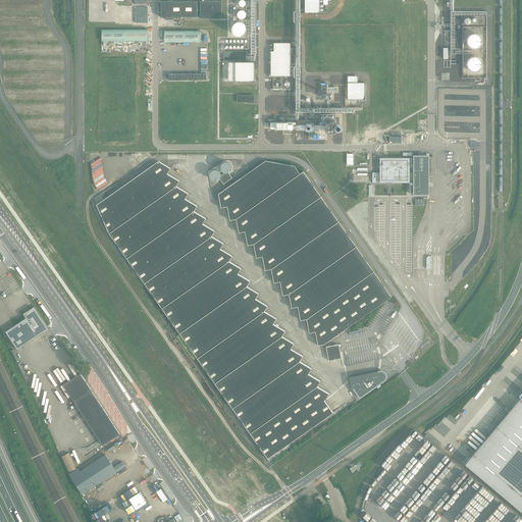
[(109,0),(94,0),(94,18),(110,18),(109,0)]
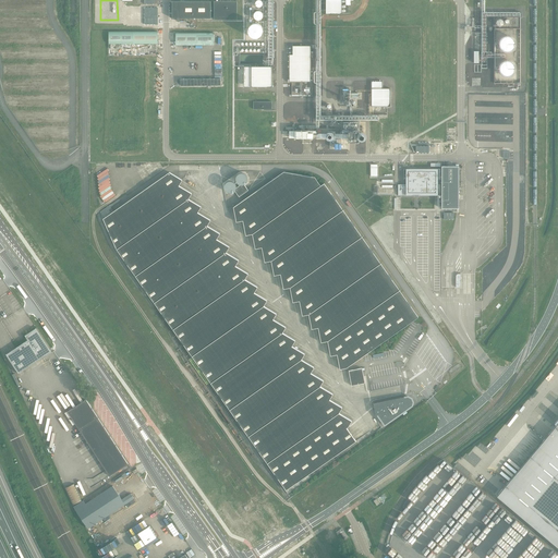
[(341,0),(325,0),(326,15),(342,15),(341,0)]
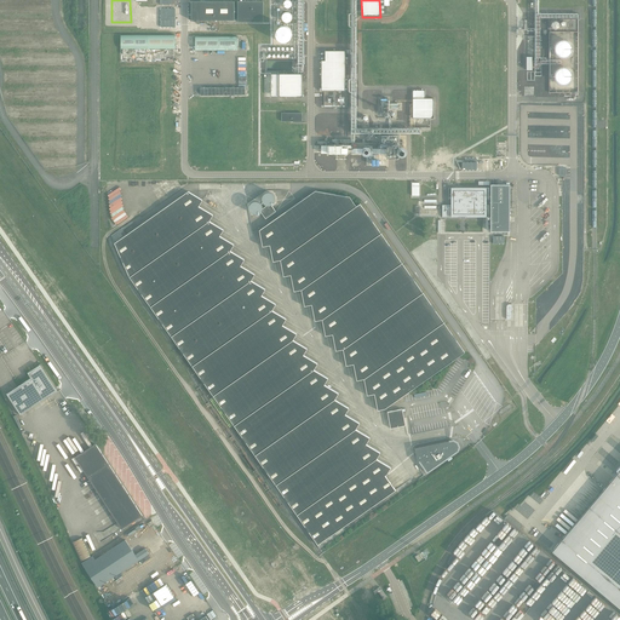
[(234,21),(234,1),(191,1),(191,21),(234,21)]
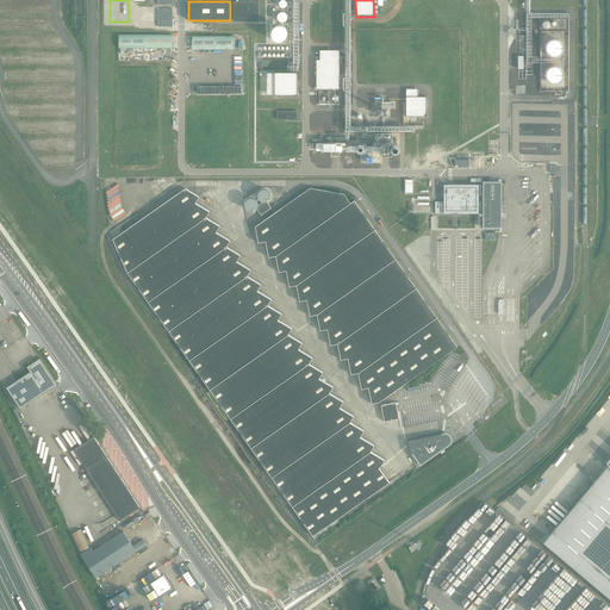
[(259,22),(259,1),(234,1),(234,22),(259,22)]
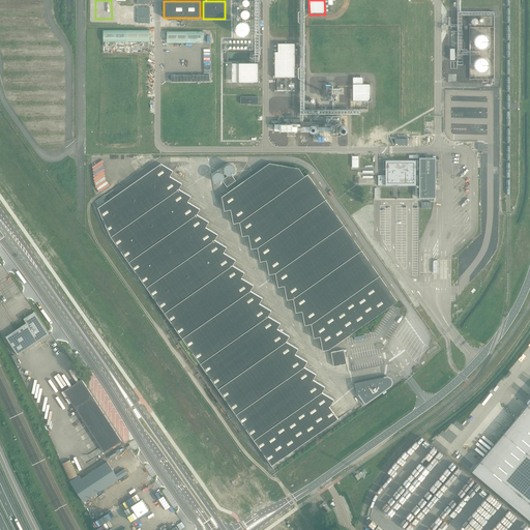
[(150,8),(138,8),(138,24),(150,24),(150,8)]
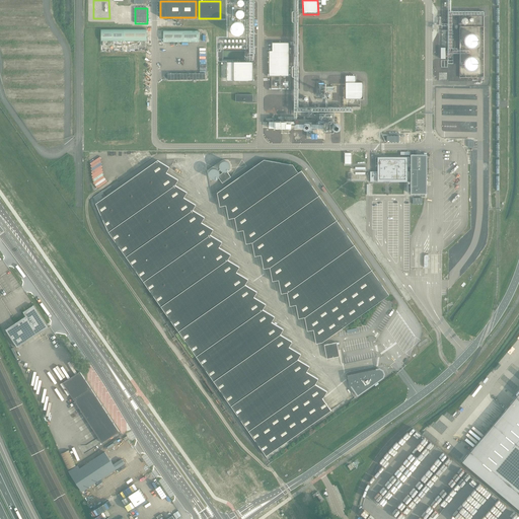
[(244,15),(244,14),(244,13),(243,13),(243,12),(242,11),(241,10),(240,10),(239,10),(238,10),(237,11),(236,12),(236,13),(235,14),(235,15),(236,15),(236,16),(236,17),(237,17),(237,18),(238,18),(239,18),(240,18),(241,18),(242,18),(242,17),(243,16),(244,15)]
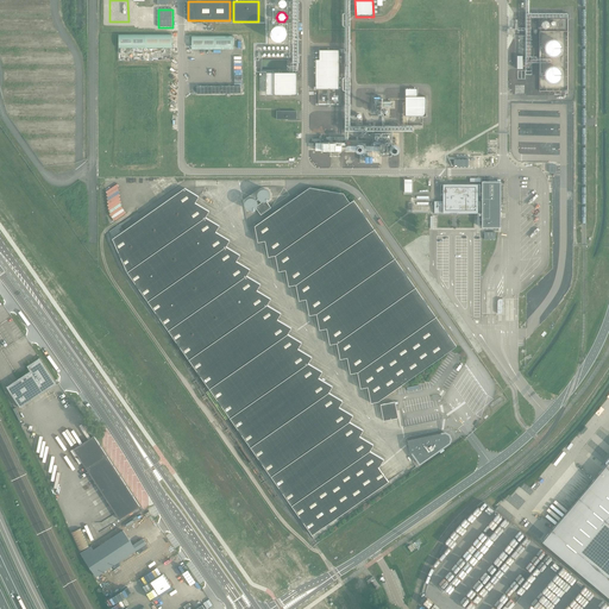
[(287,35),(287,33),(287,32),(287,31),(286,30),(284,29),(283,27),(282,26),(281,26),(280,25),(278,26),(276,26),(275,26),(274,27),(272,29),(272,30),(271,31),(271,32),(271,35),(271,36),(272,37),(272,38),(274,39),(275,41),(276,41),(278,42),(280,42),(281,42),(282,41),(283,41),(284,39),(286,38),(287,37),(287,35)]
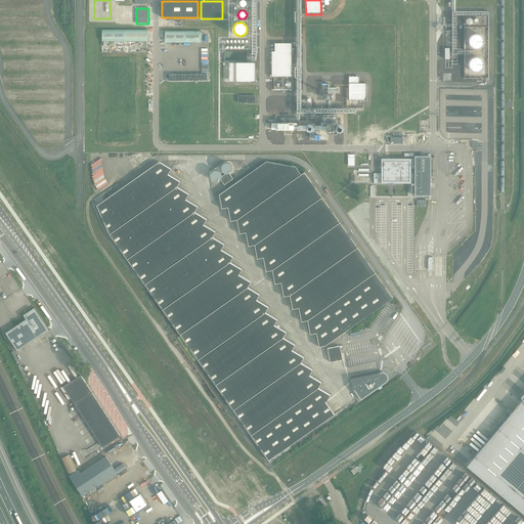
[(147,31),(101,31),(101,41),(147,41),(147,31)]
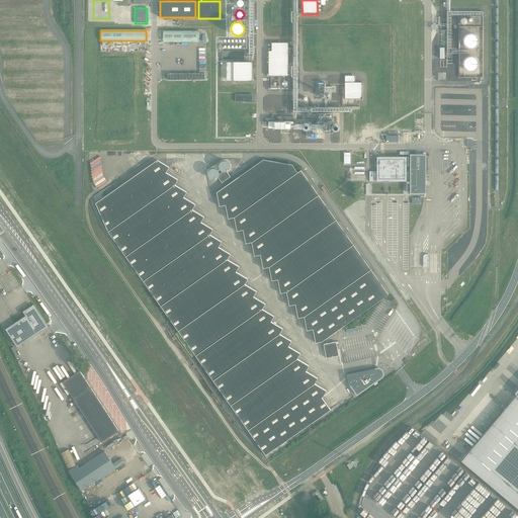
[(198,30),(163,30),(163,42),(198,42),(198,30)]
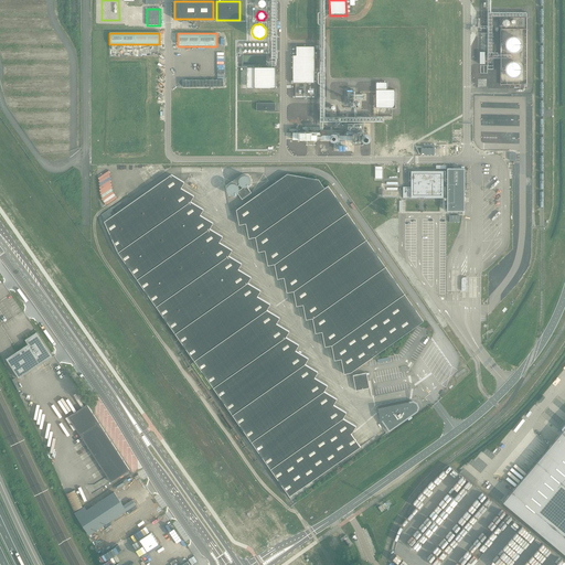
[(522,45),(522,44),(522,42),(522,41),(521,40),(520,38),(519,38),(518,36),(515,35),(514,35),(513,35),(511,36),(510,36),(509,38),(508,39),(507,40),(505,42),(505,43),(505,44),(505,46),(507,48),(508,49),(509,50),(510,51),(511,52),(513,52),(514,52),(515,52),(518,51),(519,51),(520,50),(521,49),(522,46),(522,45)]
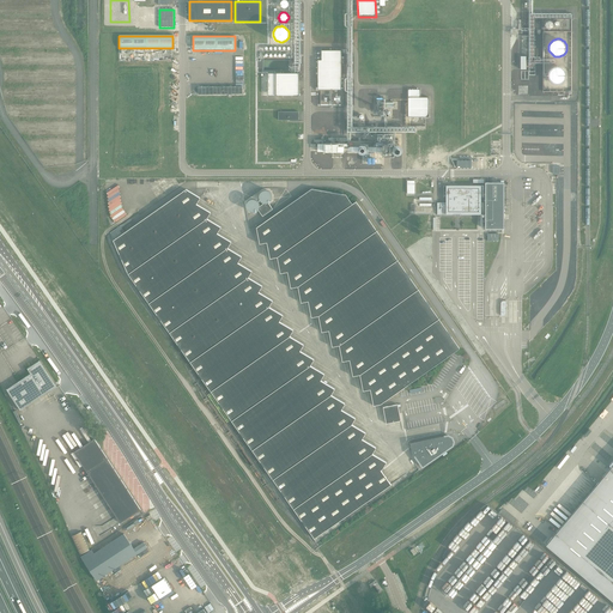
[(341,90),(341,50),(322,50),(322,60),(317,61),(319,90),(341,90)]
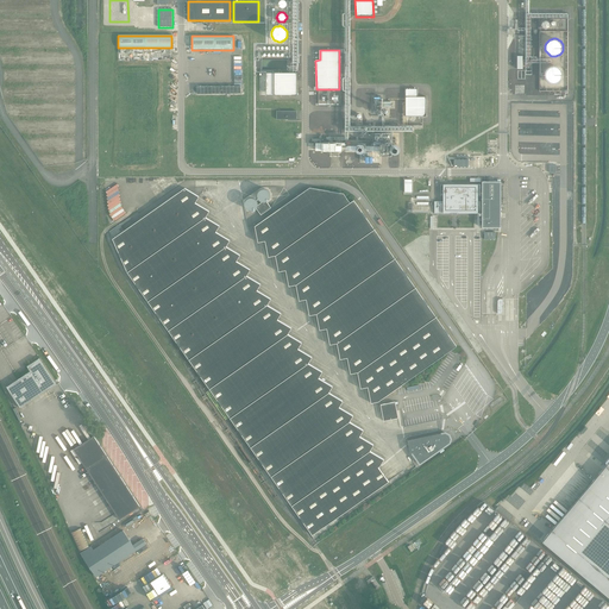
[(563,75),(563,74),(563,71),(563,70),(562,69),(560,68),(559,67),(558,66),(556,66),(554,64),(553,64),(551,66),(550,66),(548,67),(547,68),(546,69),(546,71),(545,73),(545,74),(546,76),(546,77),(547,79),(548,80),(550,81),(551,82),(553,82),(554,82),(556,82),(558,81),(559,81),(560,80),(562,79),(563,76),(563,75)]
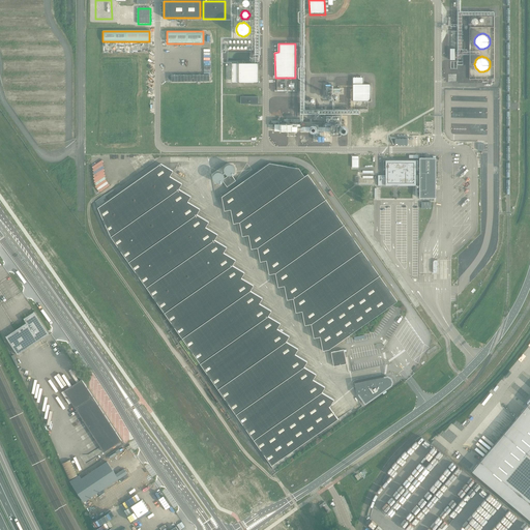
[(259,83),(259,63),(232,64),(232,83),(259,83)]
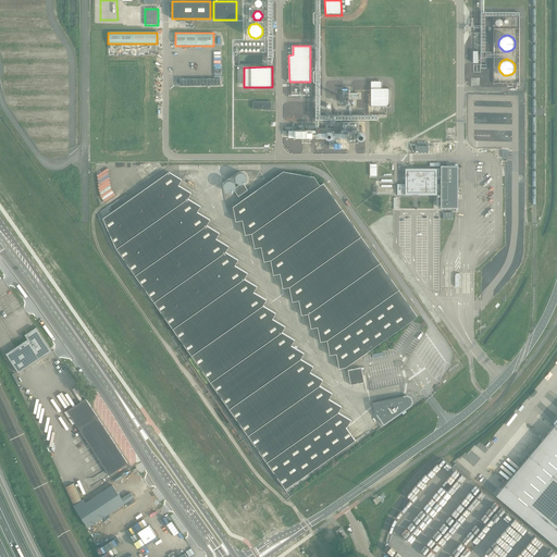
[(390,107),(390,89),(382,89),(382,82),(371,82),(371,107),(390,107)]
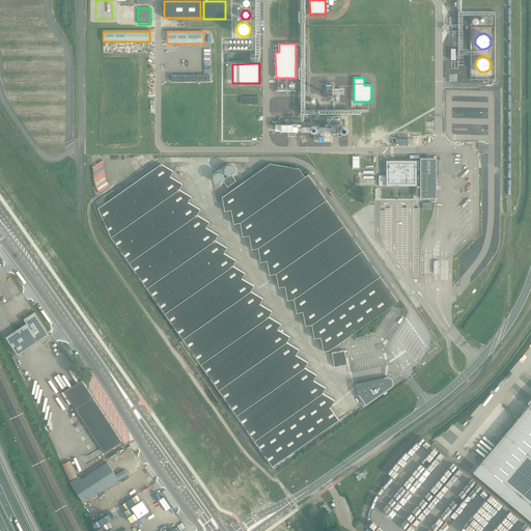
[(277,124),(277,134),(283,134),(283,132),(320,133),(320,132),(332,132),(332,134),(342,134),(342,133),(348,133),(348,127),(342,127),(342,113),(347,113),(347,109),(339,109),(339,113),(336,113),(336,114),(333,114),(333,115),(327,115),(327,124),(277,124)]
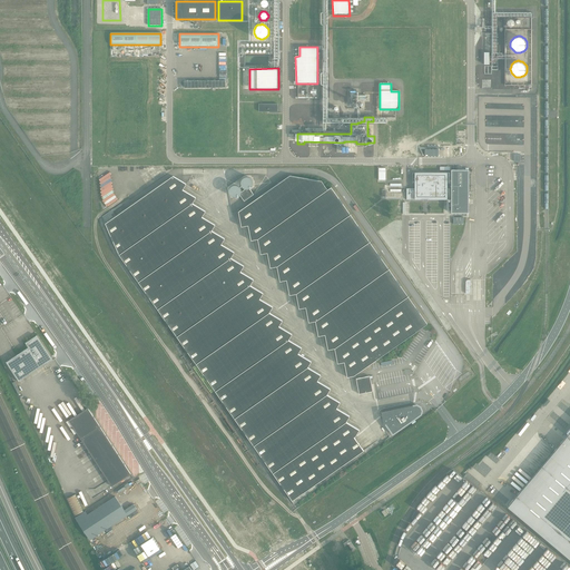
[(415,188),(406,188),(406,199),(446,199),(446,210),(451,210),(451,213),(469,213),(469,169),(463,169),(452,169),(452,180),(450,180),(450,173),(412,173),(412,184),(415,184),(415,188)]
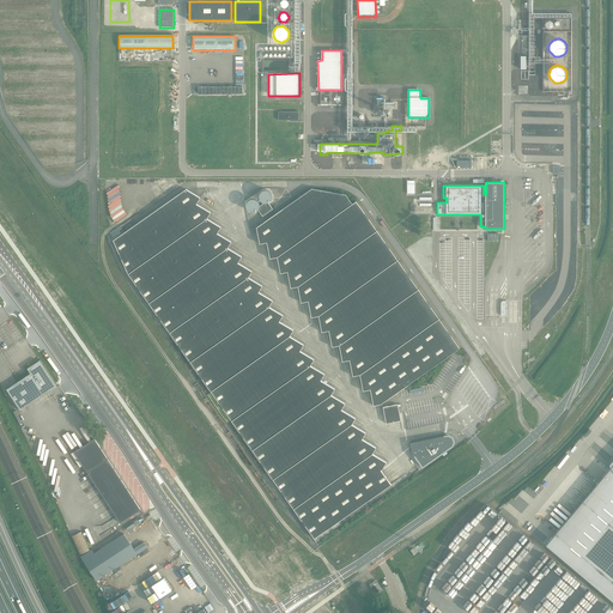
[(374,406),(381,405),(460,349),(356,202),(352,205),(345,195),(311,189),(256,228),(260,244),(267,243),(271,259),(278,258),(280,273),(287,272),(291,289),(298,286),(301,303),(308,302),(311,317),(319,316),(322,332),(329,331),(332,347),(339,345),(343,362),(350,360),(353,376),(360,375),(363,390),(370,389),(374,406)]
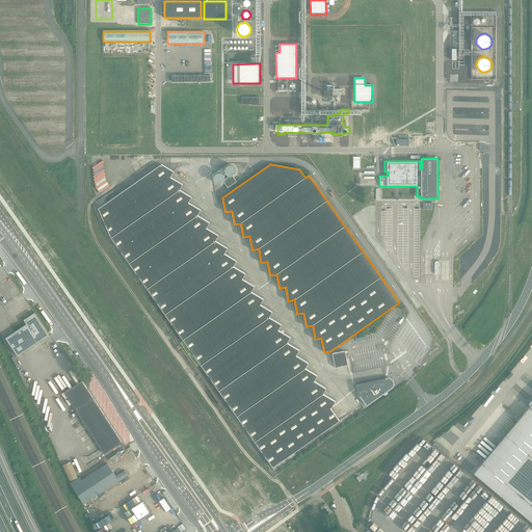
[(235,170),(235,169),(235,168),(235,167),(234,166),(232,165),(230,164),(229,164),(228,165),(225,166),(224,167),(224,168),(224,169),(224,171),(225,174),(227,175),(229,176),(230,176),(231,176),(233,175),(234,175),(234,174),(235,173),(235,171),(235,170)]
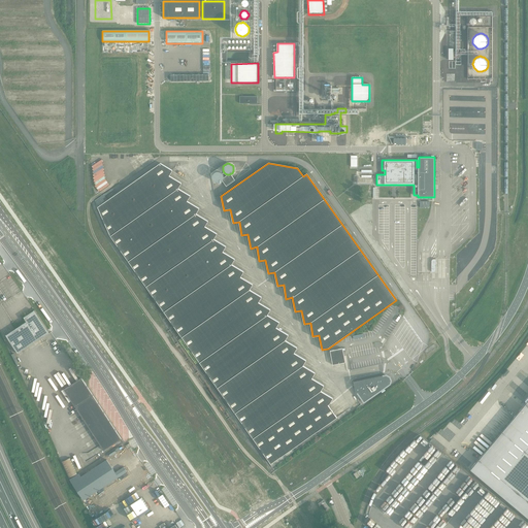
[(222,177),(222,176),(222,175),(222,174),(221,173),(220,172),(219,172),(217,172),(216,172),(215,172),(213,173),(212,173),(211,175),(211,177),(211,179),(212,180),(212,182),(215,183),(216,183),(217,184),(218,183),(219,183),(221,182),(222,179),(222,178),(222,177)]
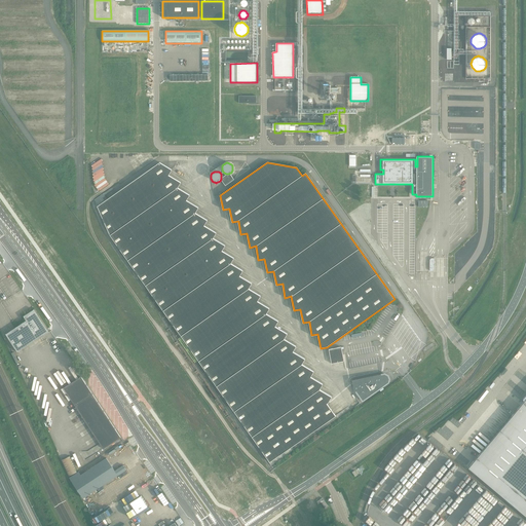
[(227,175),(223,177),(223,178),(223,179),(222,179),(222,180),(222,181),(225,186),(234,180),(230,175),(229,175),(228,175),(227,175)]
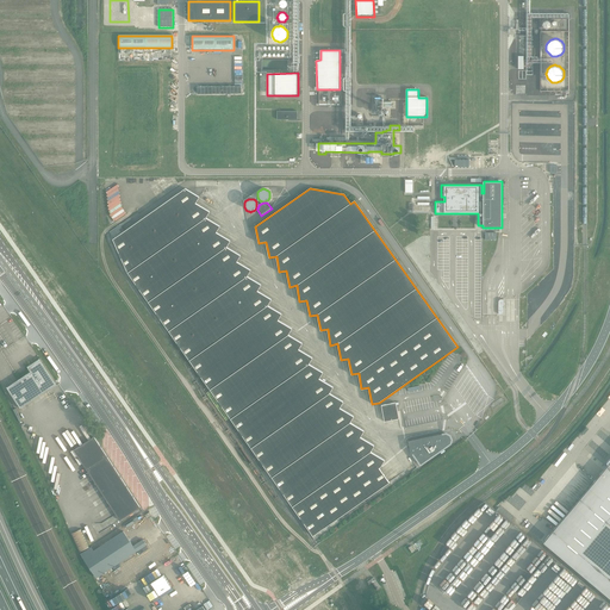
[(506,317),(506,298),(497,298),(497,317),(506,317)]
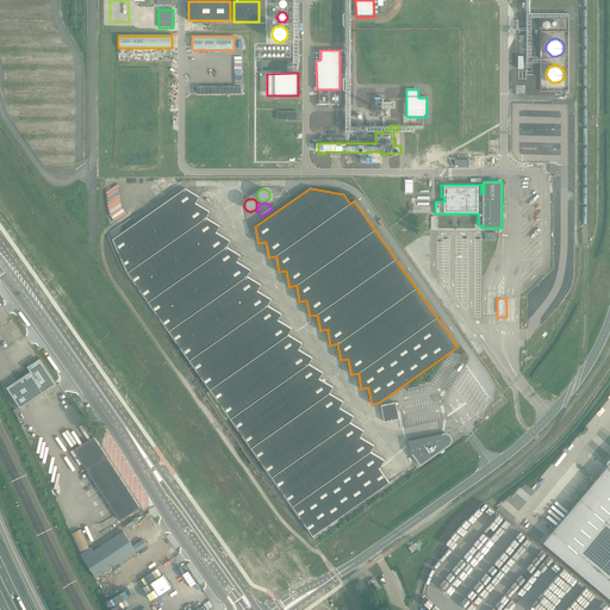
[(55,384),(38,359),(26,367),(30,372),(6,388),(19,409),(55,384)]
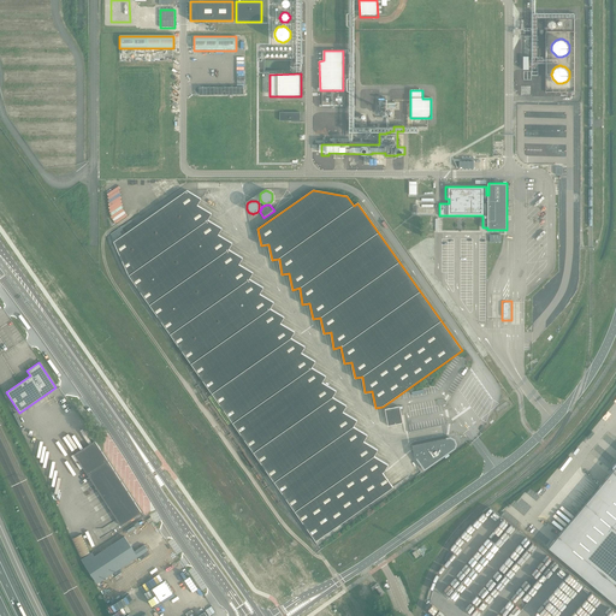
[(403,424),(400,407),(385,409),(389,426),(403,424)]
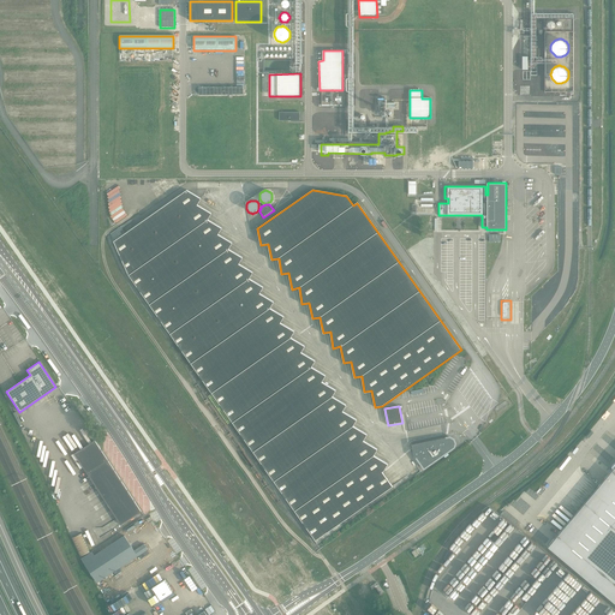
[(451,451),(451,449),(454,447),(455,443),(453,440),(449,437),(446,439),(446,437),(411,445),(415,458),(416,458),(424,469),(451,451)]
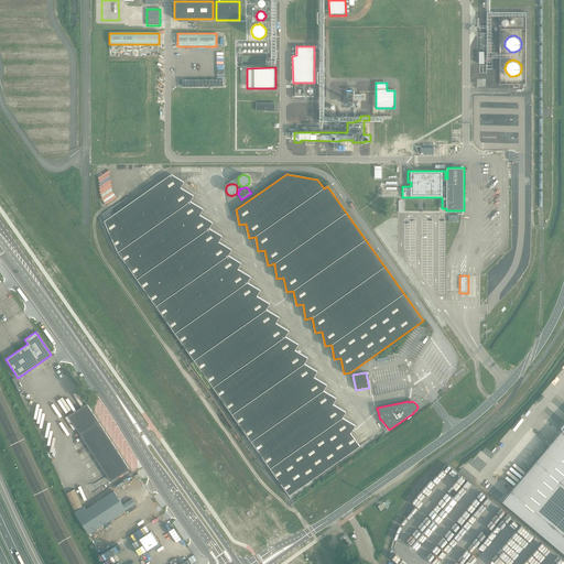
[(129,469),(87,404),(68,416),(110,481),(129,469)]
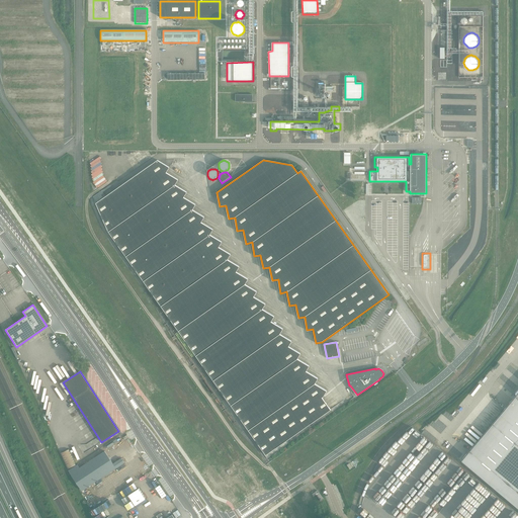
[(517,394),(461,460),(517,508),(517,392),(517,394)]
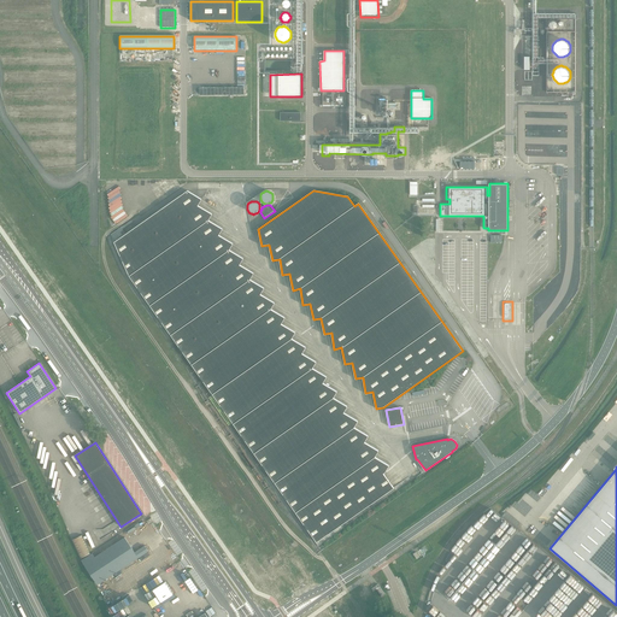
[(82,535),(74,540),(81,558),(90,553),(82,535)]
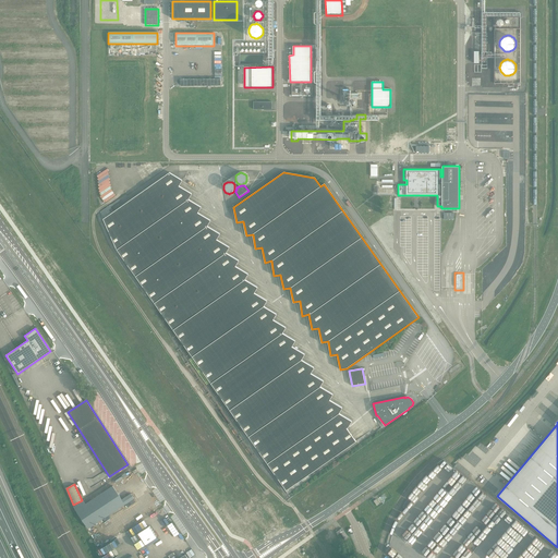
[(83,500),(74,507),(88,529),(126,504),(129,507),(136,501),(131,494),(122,499),(112,486),(86,504),(83,500)]
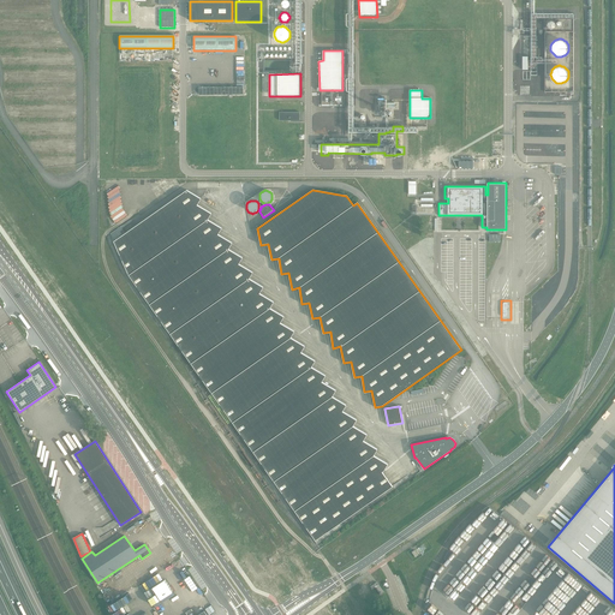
[(186,571),(173,579),(184,595),(197,587),(186,571)]
